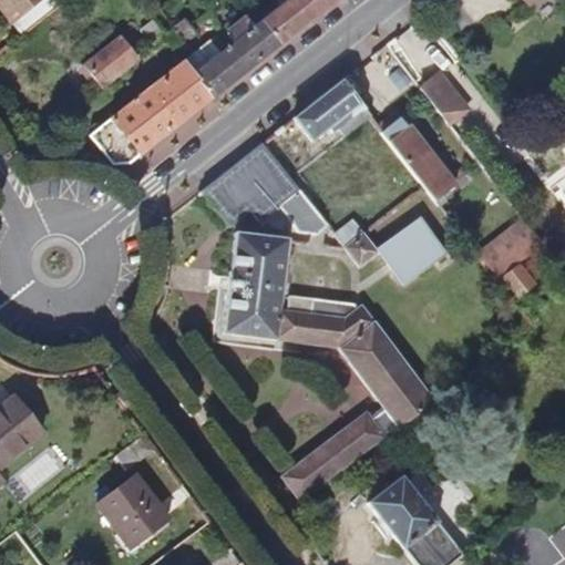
[(0,0),(0,3),(23,33),(64,0),(0,0)]
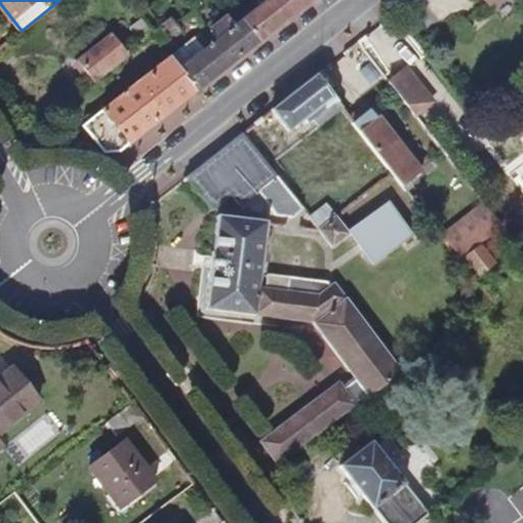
[(231,17),(194,45),(196,47),(203,56),(182,73),(172,62),(86,126),(105,152),(121,151),(310,0),(270,0),(241,24),(238,19),(235,23),(231,17)]
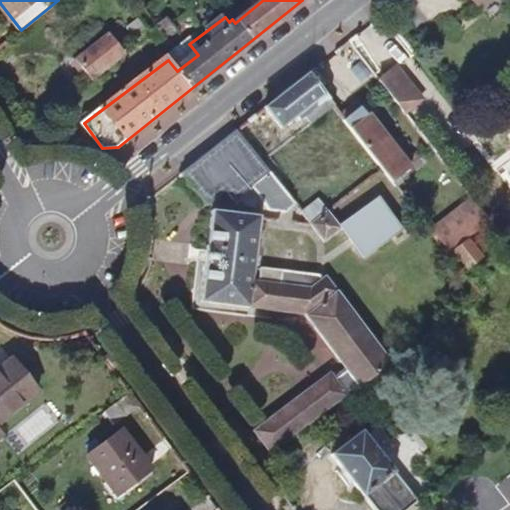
[(167,15),(158,22),(160,26),(168,36),(177,29),(169,18),(167,15)]
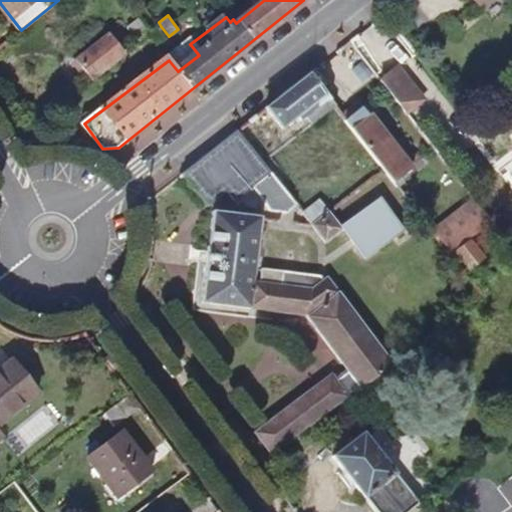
[(142,39),(152,31),(141,17),(130,25),(142,39)]
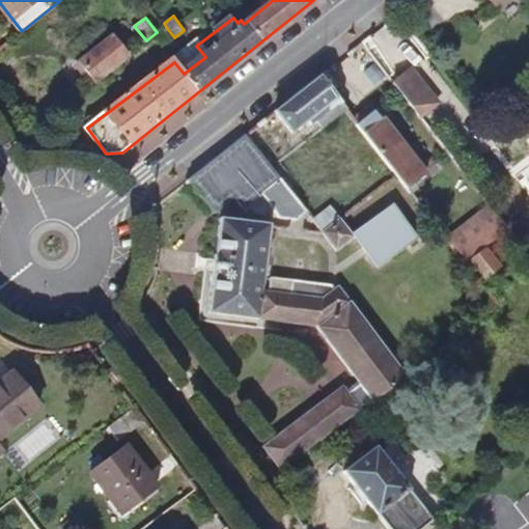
[(99,83),(132,55),(115,32),(80,60),(83,64),(99,83)]
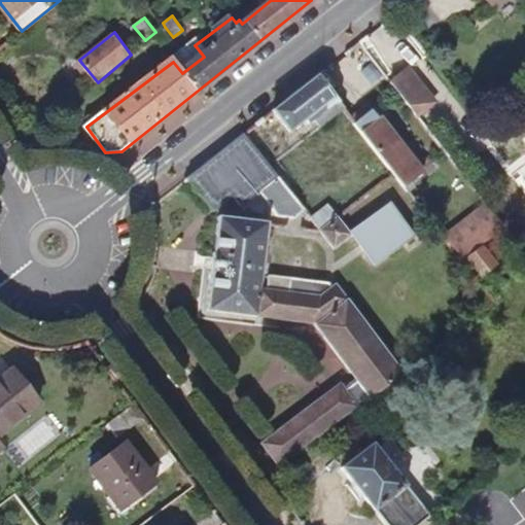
[(197,47),(195,45),(173,62),(182,73),(204,57),(197,47)]
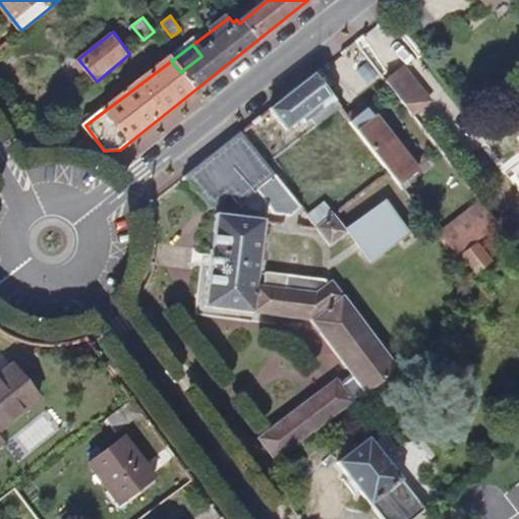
[(405,103),(422,89),(404,66),(387,79),(405,103)]
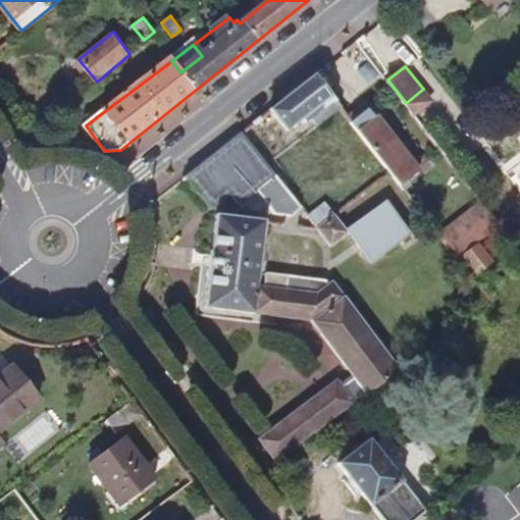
[(343,105),(317,71),(277,102),(271,107),(288,130),(305,116),(309,120),(314,117),(320,124),(343,105)]
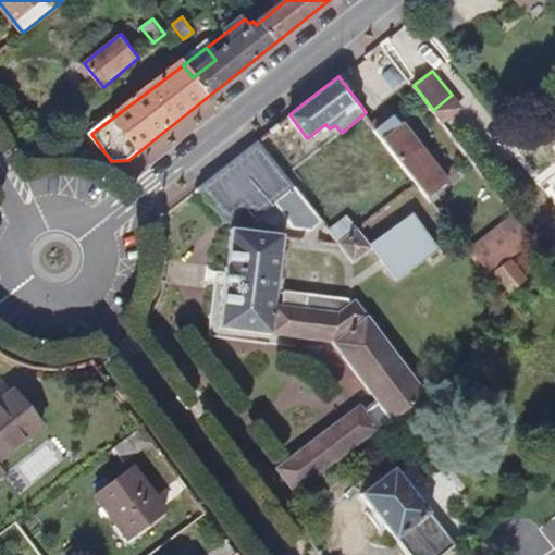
[(461,107),(452,95),(433,110),(442,121),(461,107)]
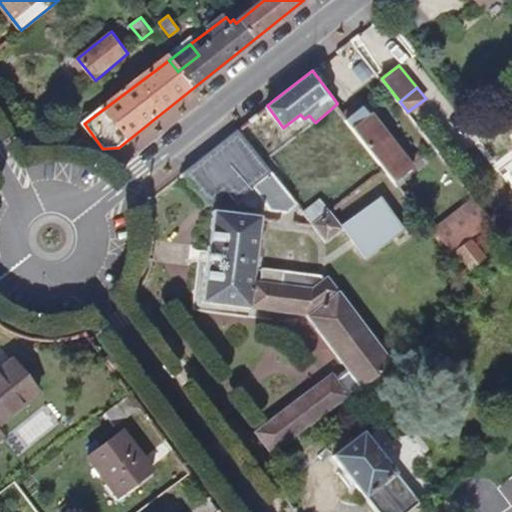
[(416,167),(372,111),(369,113),(363,105),(348,116),(346,118),(386,170),(396,182),(397,181),(416,167)]
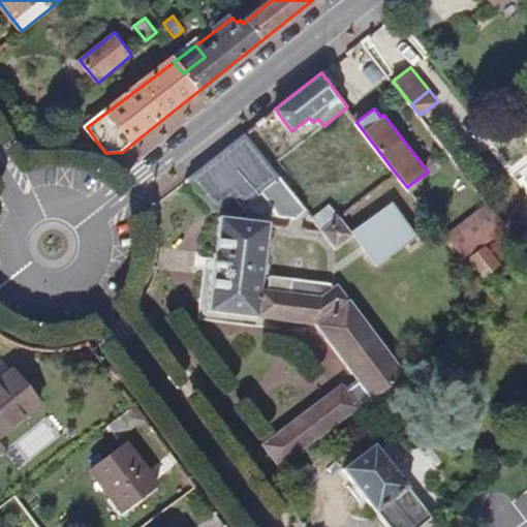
[(307,209),(246,132),(189,177),(216,210),(235,194),(243,206),(261,191),(281,215),(298,216),(307,209)]
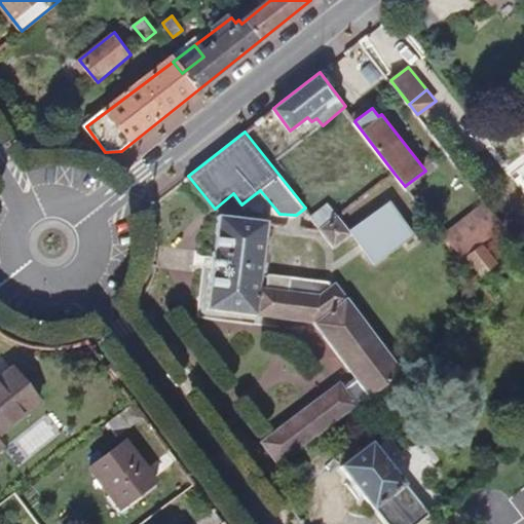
[(375,262),(414,233),(391,201),(351,229),(375,262)]
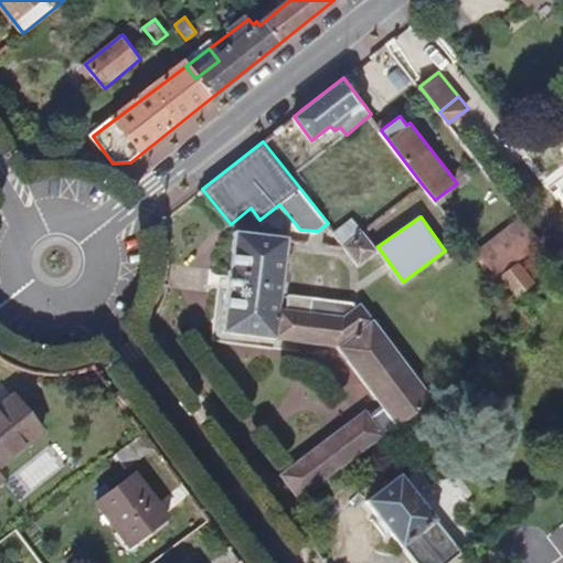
[(346,244),(363,231),(353,218),(336,231),(346,244)]
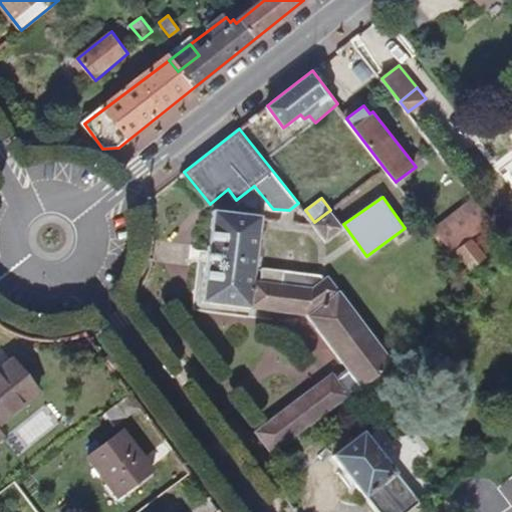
[(471,238),(493,220),(475,198),(435,230),(454,253),(457,251),(471,238)]
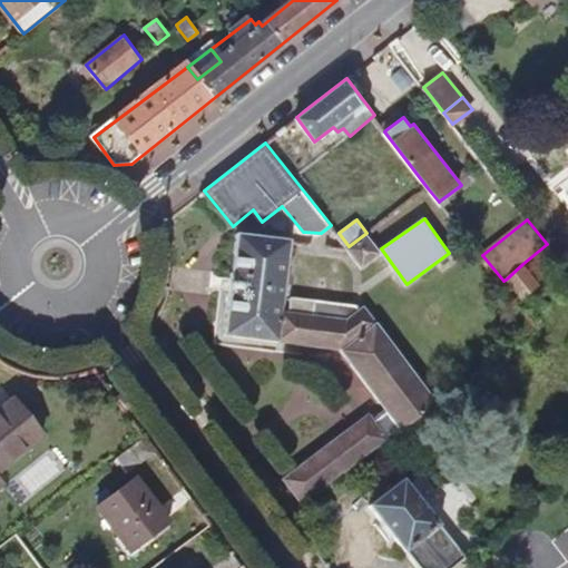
[(438,402),(366,304),(361,307),(358,304),(292,296),(291,311),(283,310),(291,240),(237,233),(233,272),(229,294),(231,295),(225,334),(278,341),(278,340),(341,348),(387,407),(373,418),(370,413),(285,478),(302,501),(400,427),(402,429),(438,402)]
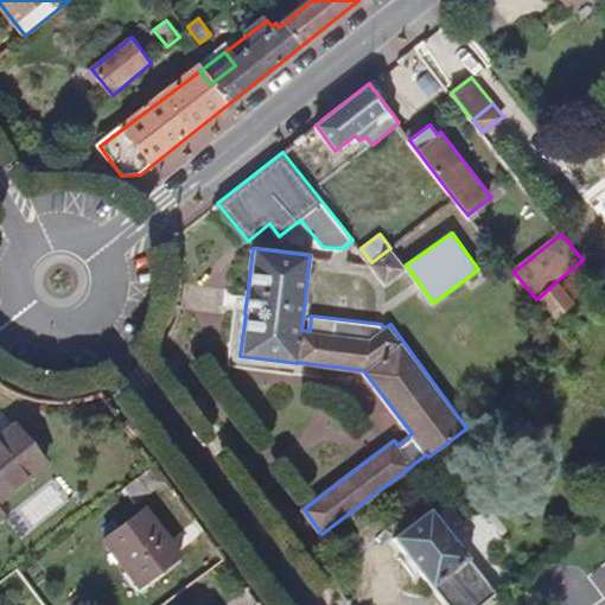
[(387,286),(407,269),(390,248),(371,262),(370,263),(387,286)]
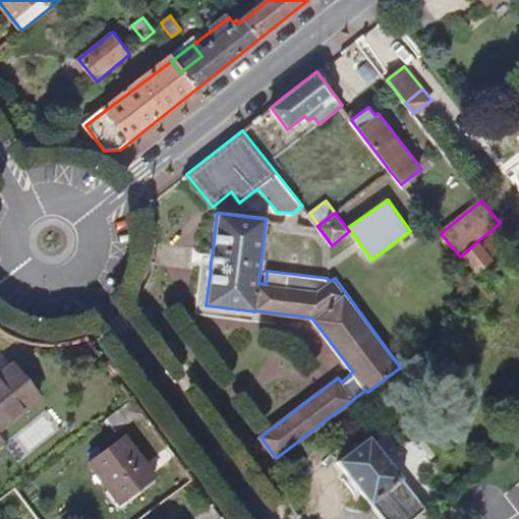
[(493,260),(477,241),(463,254),(478,272),(493,260)]
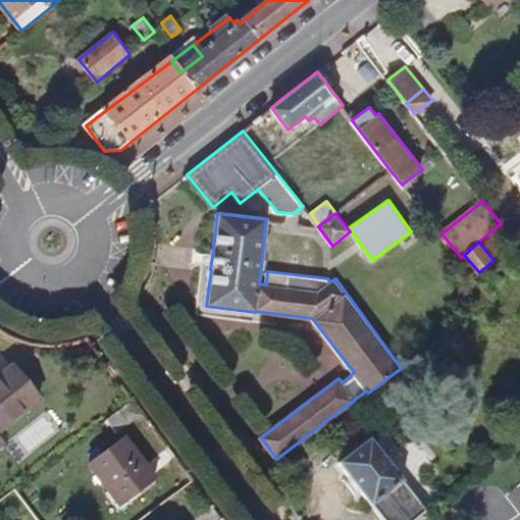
[(14,364),(0,374),(0,444),(3,442),(0,437),(0,429),(41,398),(14,364)]
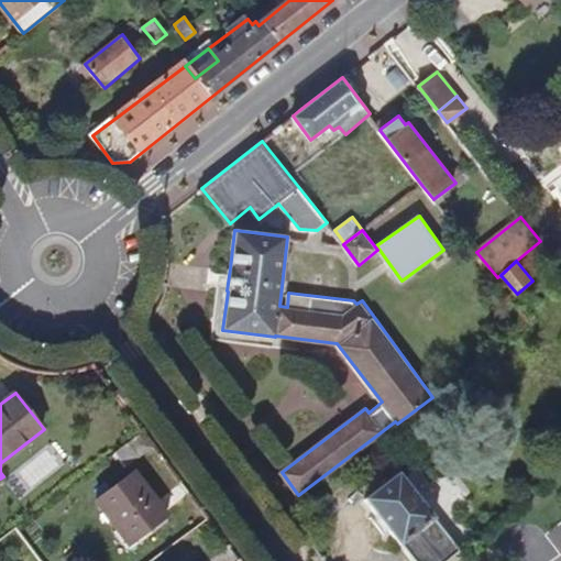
[(168,514),(135,471),(98,499),(131,542),(168,514)]
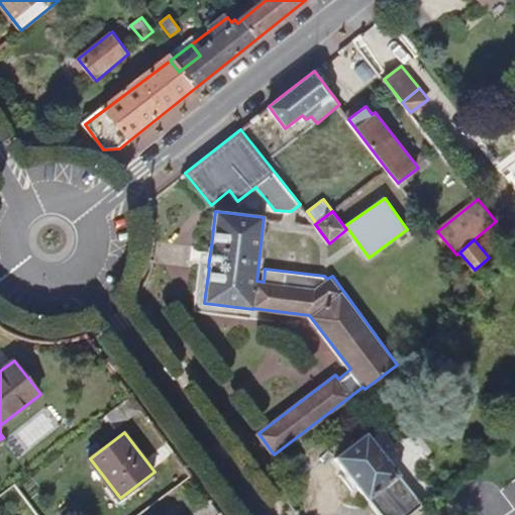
[(408,514),(423,504),(400,475),(368,432),(336,457),(369,499),(382,514),(408,514)]
